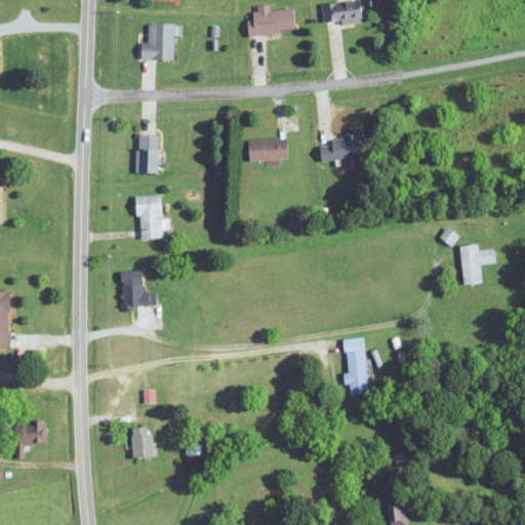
[(360,0),(359,0),(323,5),(326,26),(363,19),(360,0)]
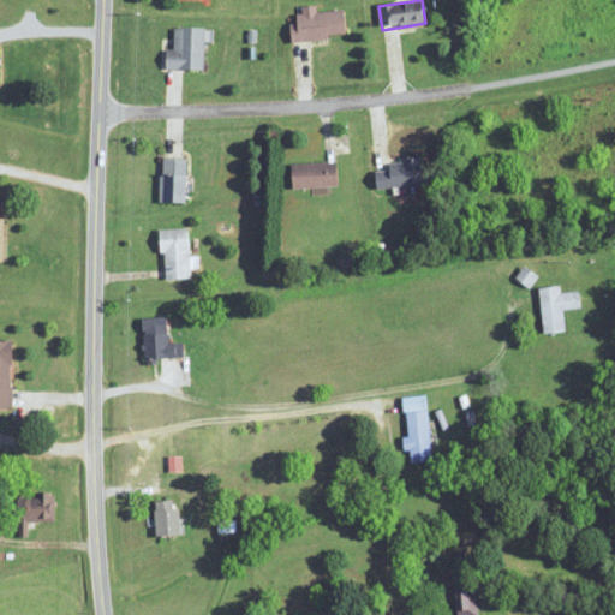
[(346,11),(318,13),(318,6),(299,9),(300,22),(292,22),(293,42),(348,37),(346,11)]
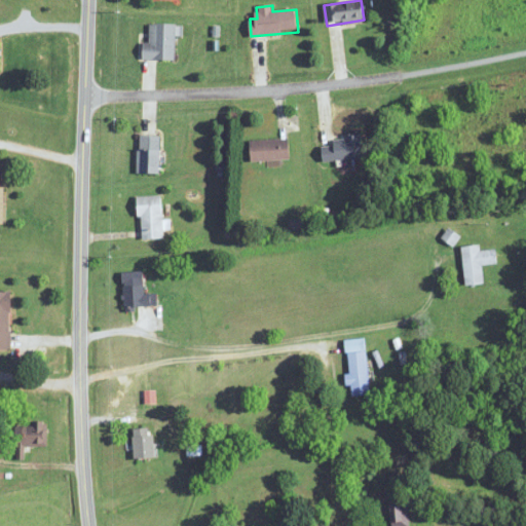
[(176,60),(176,25),(150,25),(150,42),(143,42),(143,60),(176,60)]
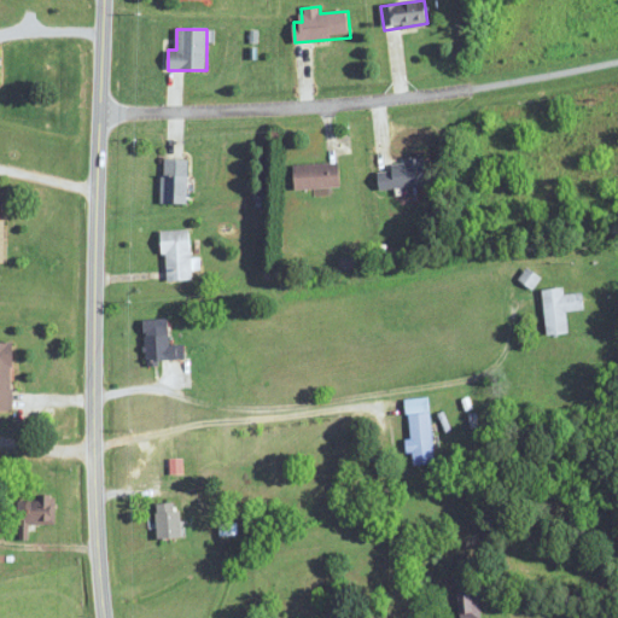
[(188,158),(163,158),(163,203),(188,203),(188,158)]
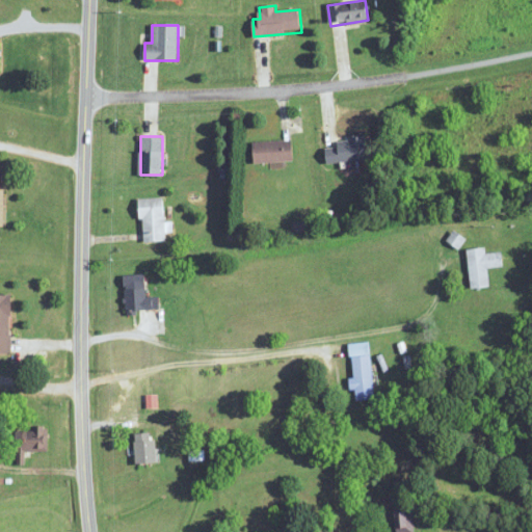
[(372,159),(370,136),(338,138),(338,145),(326,147),(327,163),(372,159)]
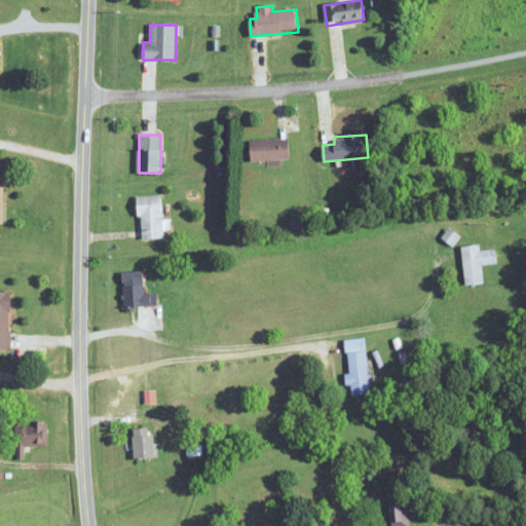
[(290,159),(289,138),(251,140),(252,160),(290,159)]
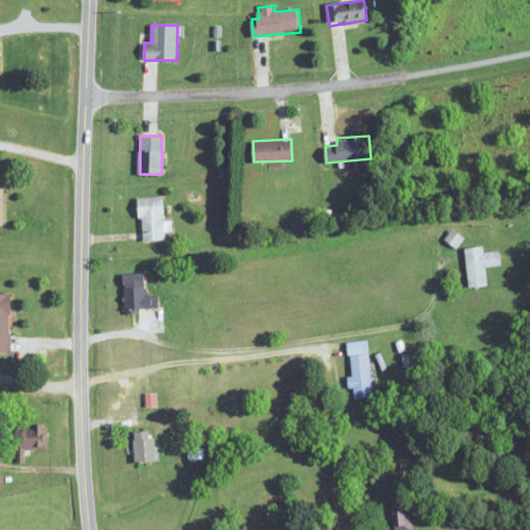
[(141,241),(164,241),(164,197),(141,197),(141,241)]
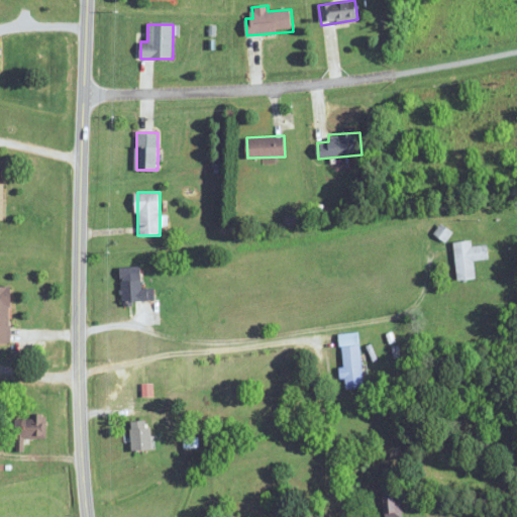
[(473,246),(472,241),(454,242),(457,281),(476,280),(474,261),(490,260),(488,244),(473,246)]
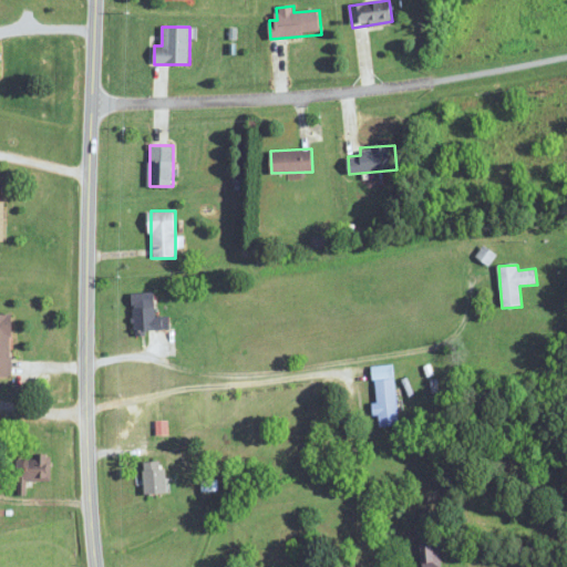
[(171,317),(156,318),(155,292),(132,294),(134,333),(171,331),(171,317)]
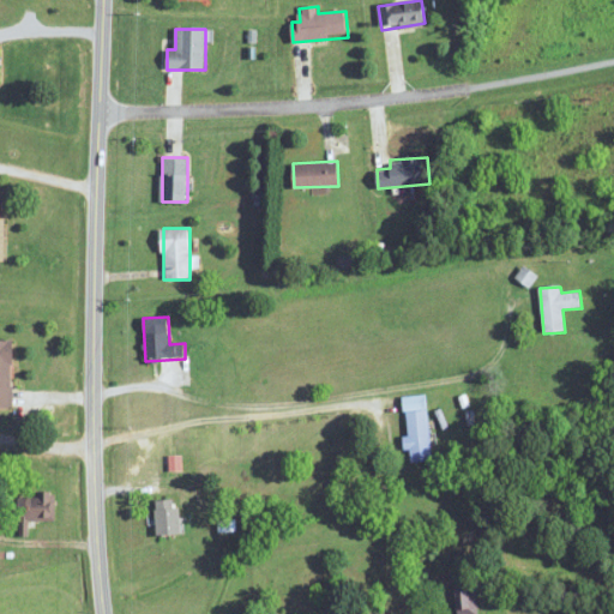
[(0,408),(13,408),(13,342),(0,341),(0,408)]
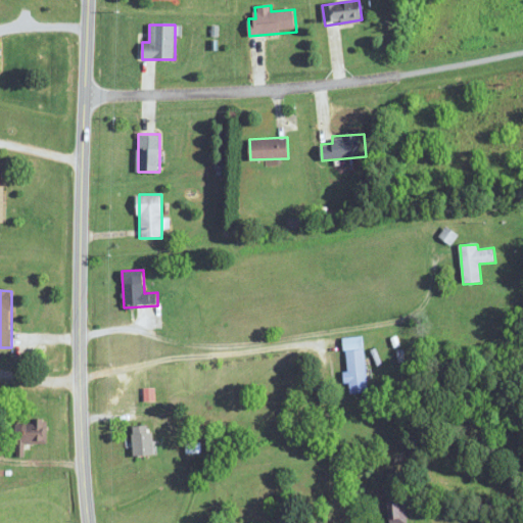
[(367,392),(365,337),(343,338),(346,383),(349,383),(349,393),(367,392)]
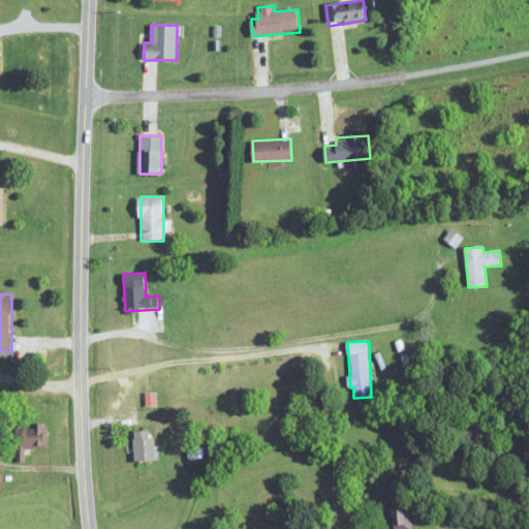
[(17,427),(17,449),(47,449),(47,427),(17,427)]
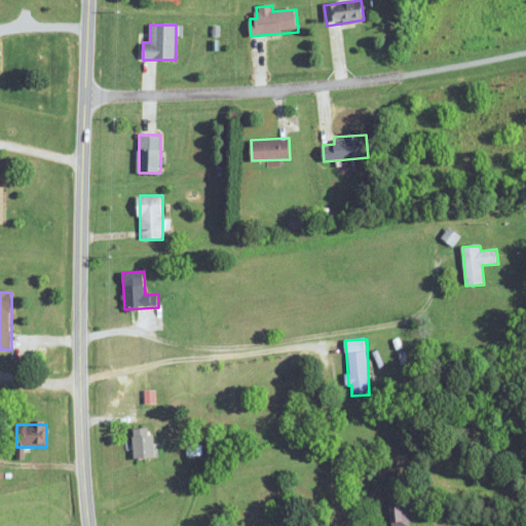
[(135,458),(154,458),(154,428),(135,428),(135,458)]
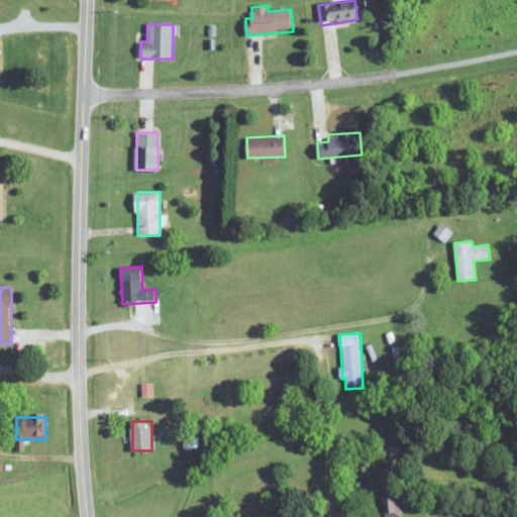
[(384,516),(401,516),(401,492),(384,492),(384,516)]
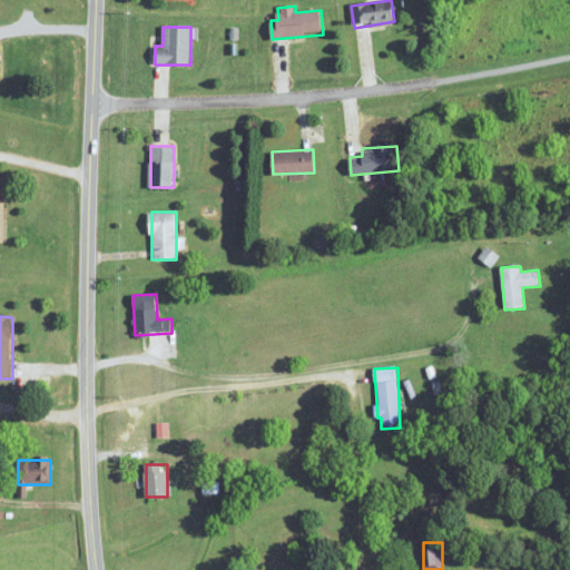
All buildings are outlined.
